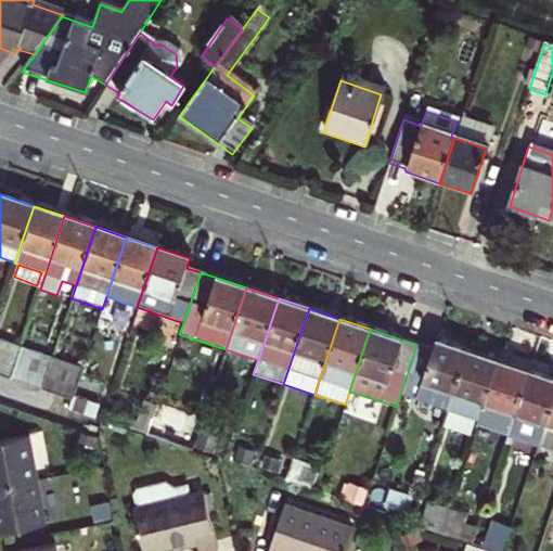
[(447,410),(466,351),(435,342),(432,349),(416,345),(407,375),(400,395),(447,410)]
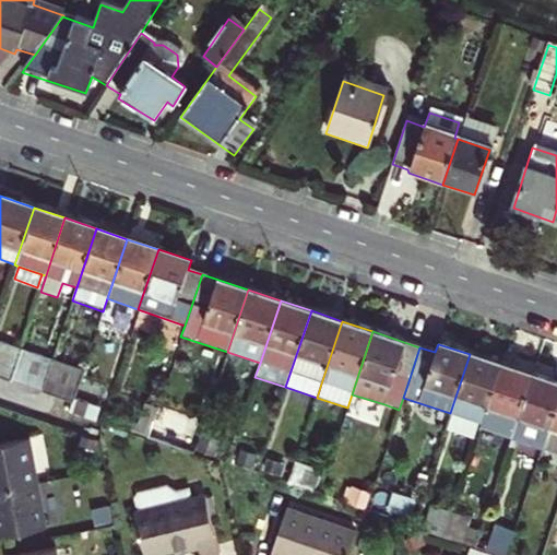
[(18,357),(0,352),(0,384),(9,386),(18,357)]
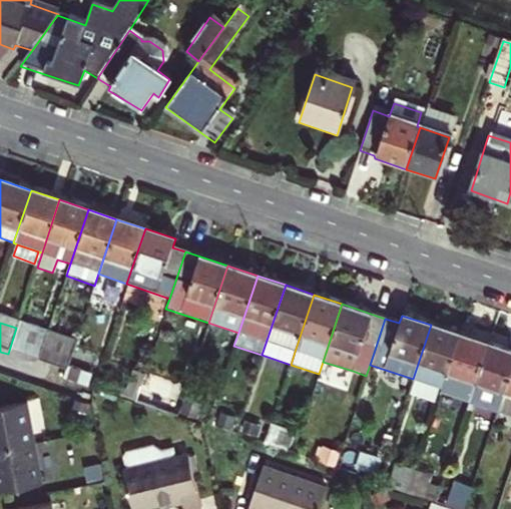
[(459,334),(431,325),(413,379),(441,389),(459,334)]
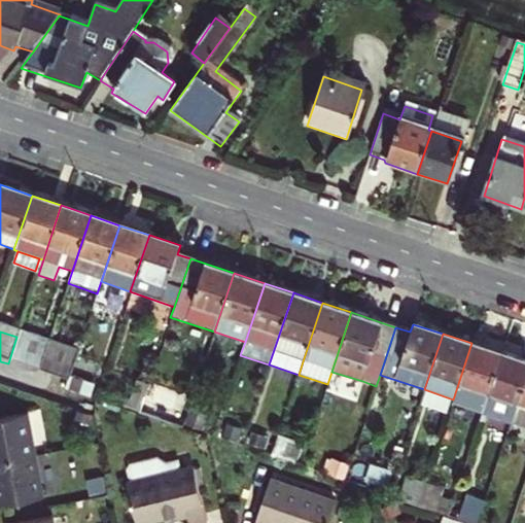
[(16,337),(8,363),(37,373),(46,347),(16,337)]
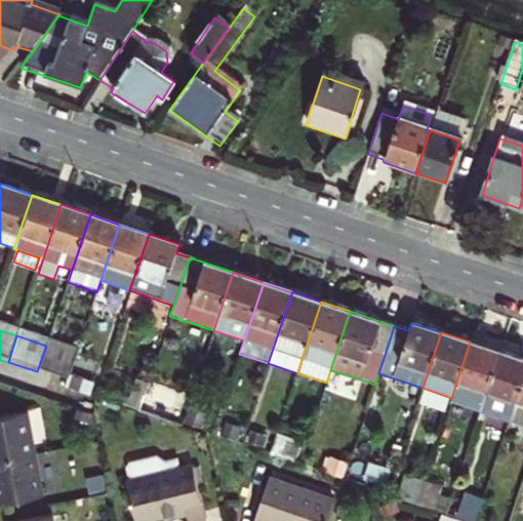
[(479,413),(499,352),(470,342),(451,398),(449,403),(479,413)]
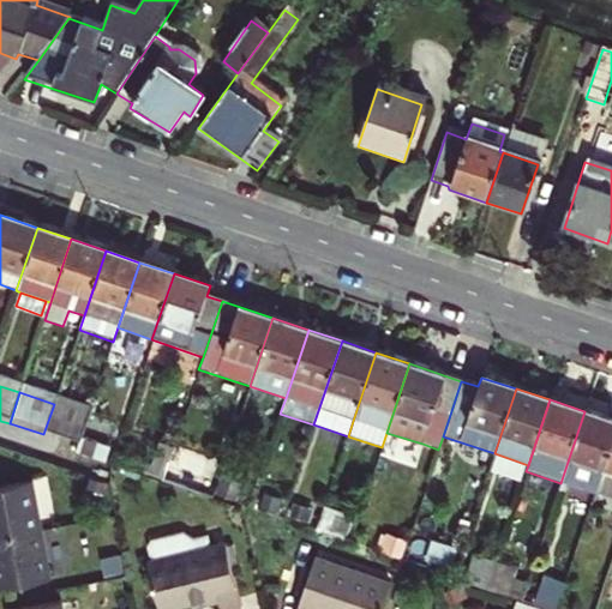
[(79,442),(88,415),(54,404),(43,434),(78,446),(79,442)]
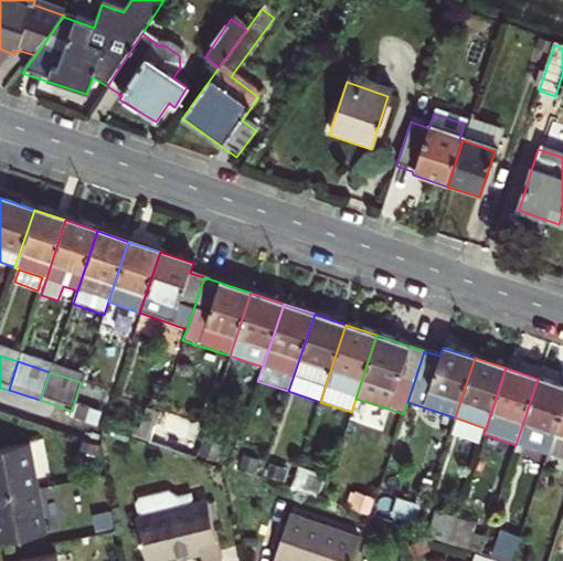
[(546,455),(562,406),(562,387),(538,379),(516,445),(546,455)]
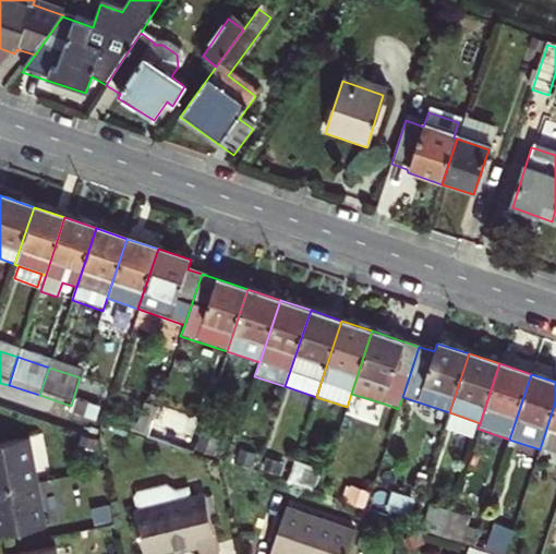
[(555,401),(540,449),(555,455),(555,401)]
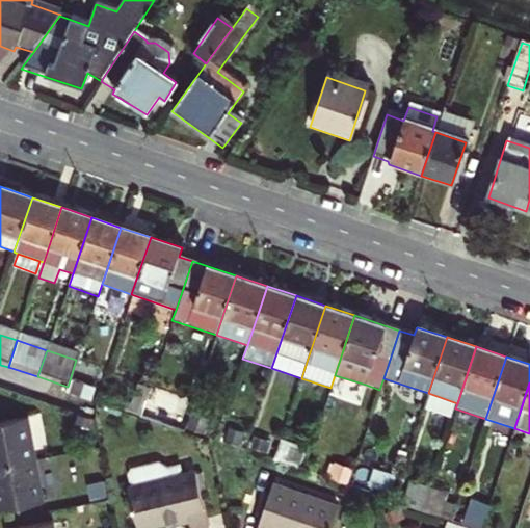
[(64,396),(89,404),(94,392),(69,384),(68,387),(64,396)]
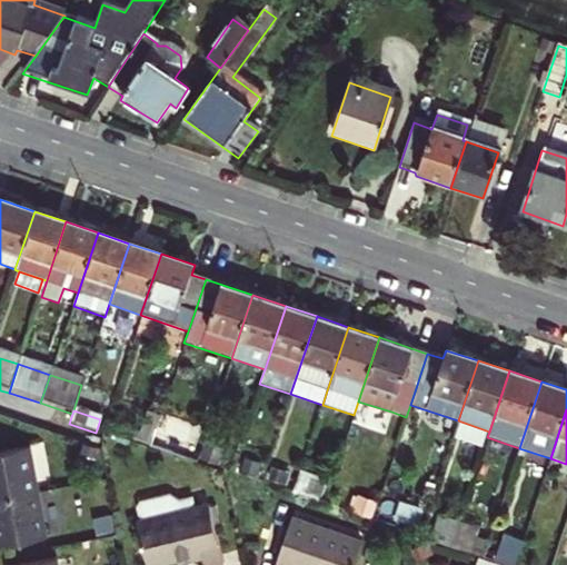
[(146,413),(135,445),(148,449),(159,417),(146,413)]
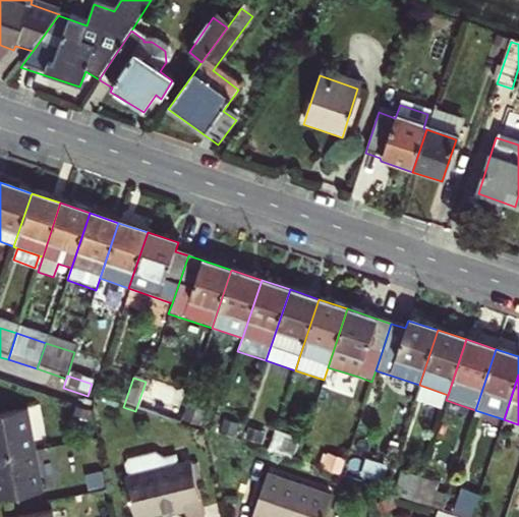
[(175,392),(146,382),(135,411),(165,421),(169,409),(175,392)]
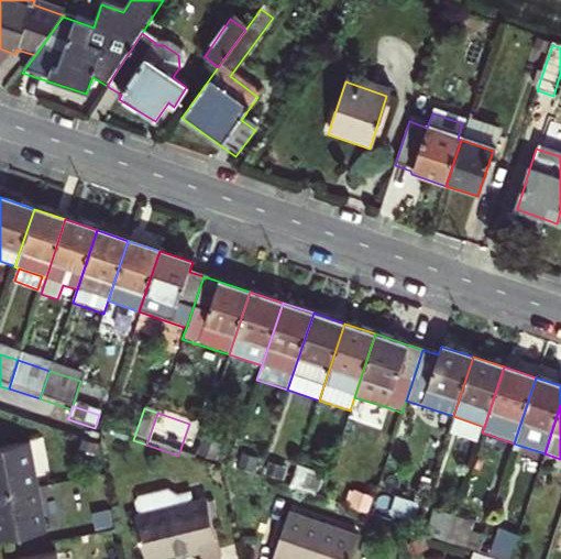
[(221,446),(200,439),(198,449),(195,456),(215,462),(221,446)]
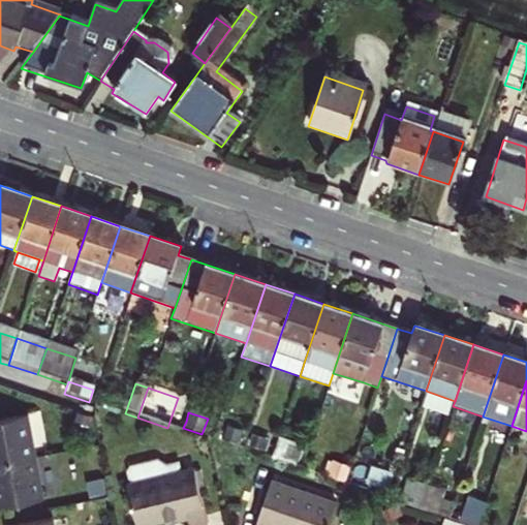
[(167,428),(182,433),(183,428),(186,422),(172,415),(167,428)]
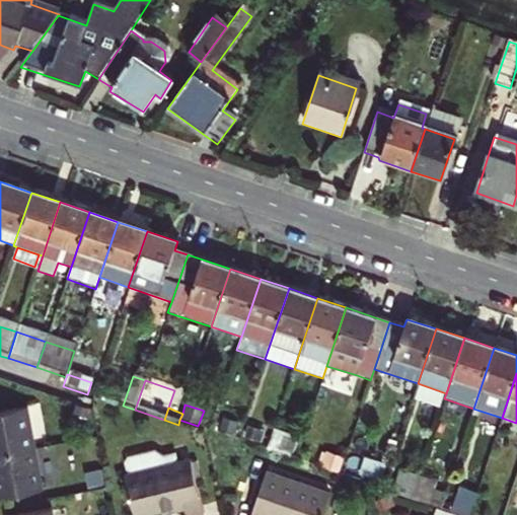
[(0,456),(31,450),(24,410),(0,414),(0,456)]
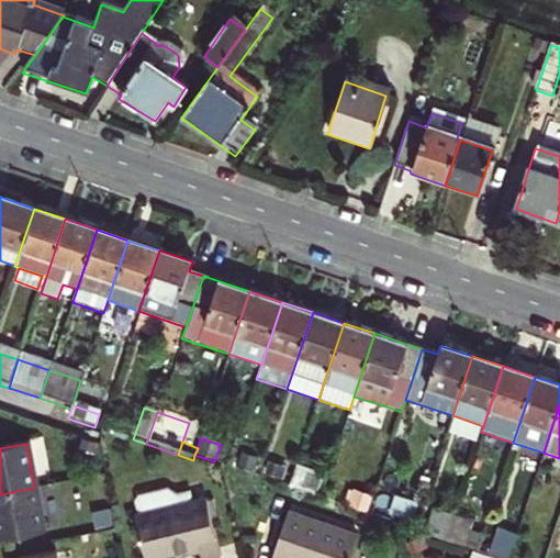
[(322,476),(297,467),(288,491),(313,500),(322,476)]
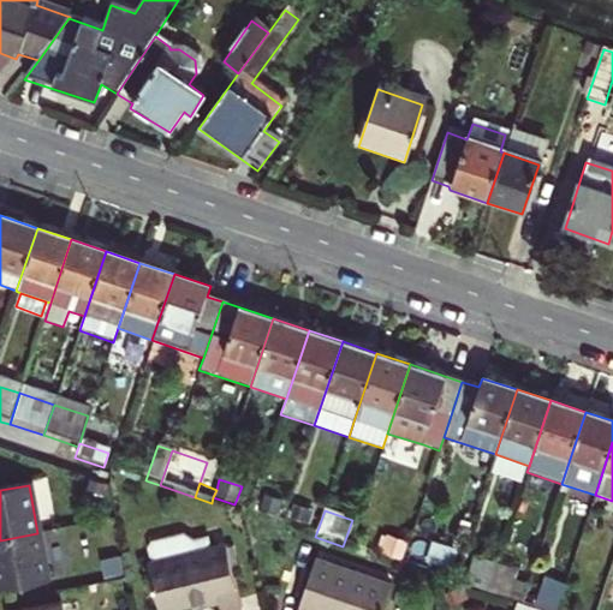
[(37,533),(0,540),(0,591),(47,582),(37,533)]
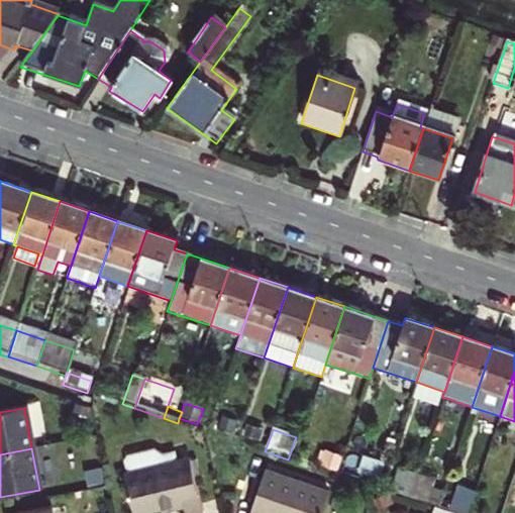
[(127,477),(124,478),(132,512),(153,512),(183,506),(184,512),(201,512),(190,464),(178,467),(176,456),(164,458),(155,452),(127,458),(125,464),(127,477)]
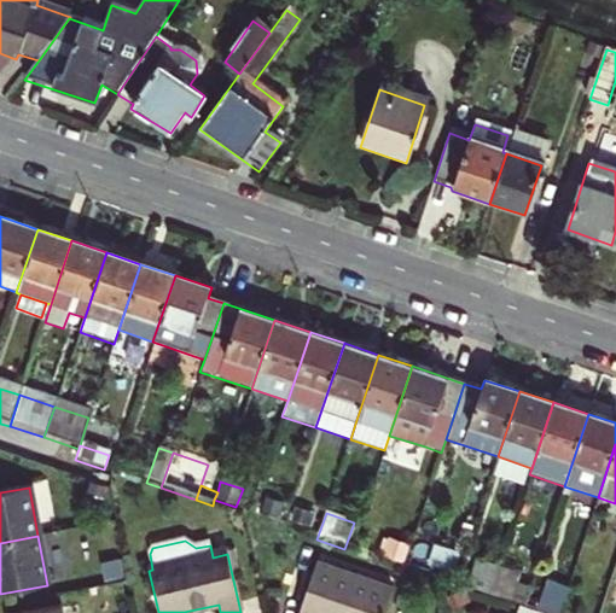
[(458,555),(434,548),(428,567),(451,574),(458,555)]
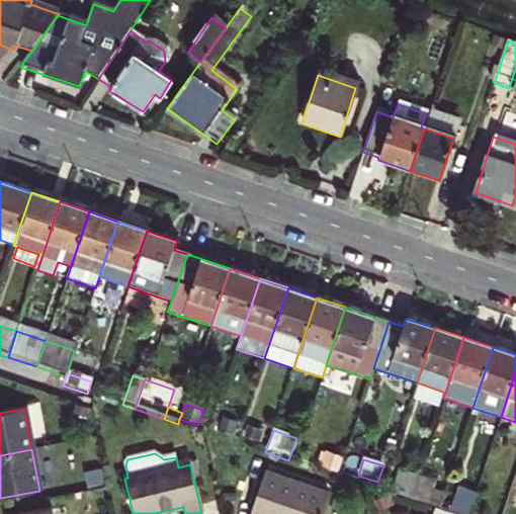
[(409,500),(417,475),(398,468),(390,494),(409,500)]
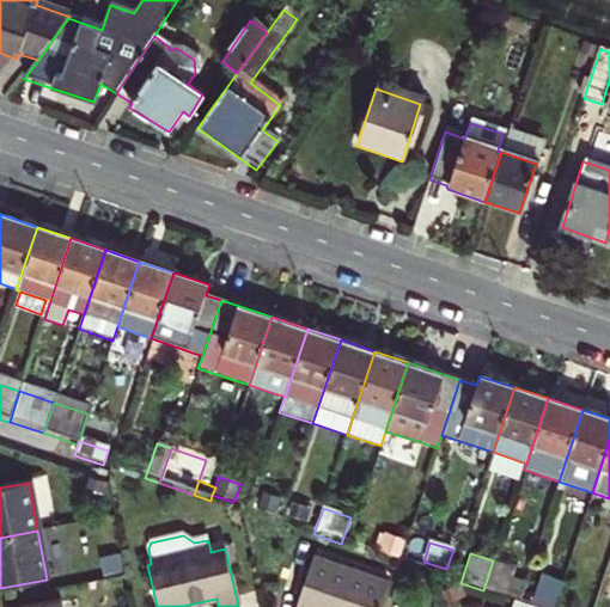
[(514,601),(518,602),(525,581),(512,576),(516,563),(495,556),(493,560),(483,590),(514,601)]
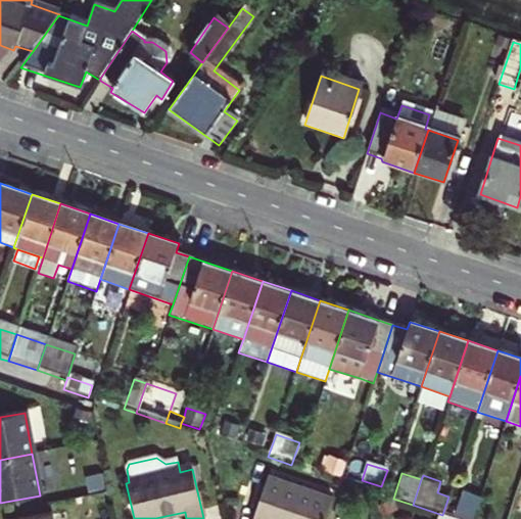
[(324,518),(331,499),(267,478),(252,518),(324,518)]
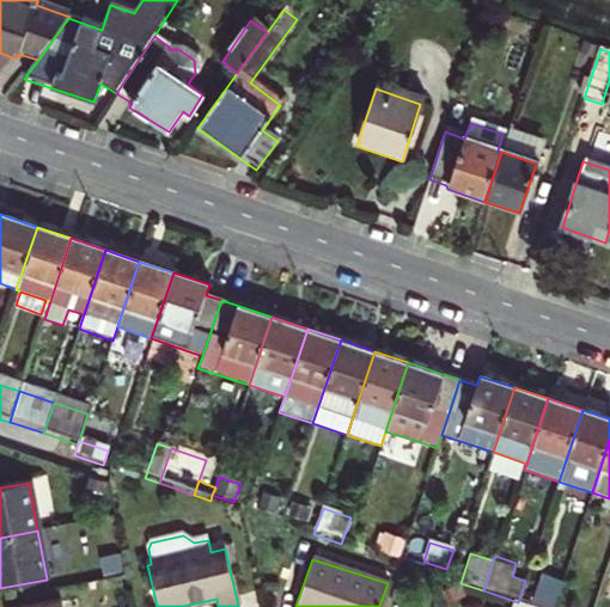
[(554,606),(562,583),(541,576),(530,606),(554,606)]
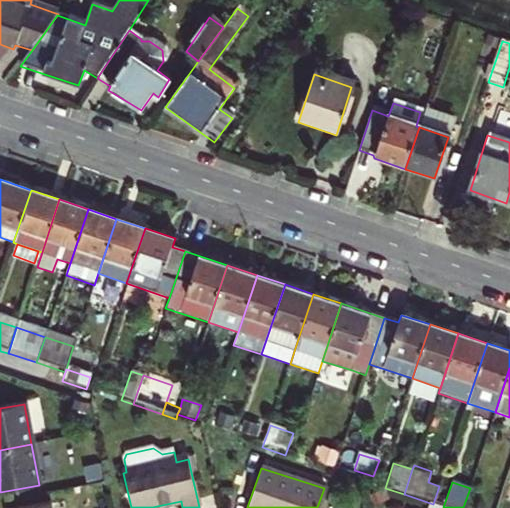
All buildings are outlined.
